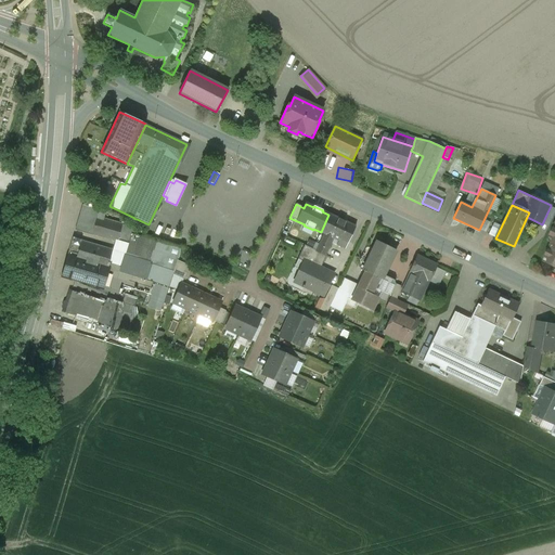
[(100,210),(85,206),(84,207),(81,215),(77,229),(77,230),(129,245),(132,234),(134,229),(123,224),(104,219),(106,213),(105,211),(105,213),(99,210),(100,210)]
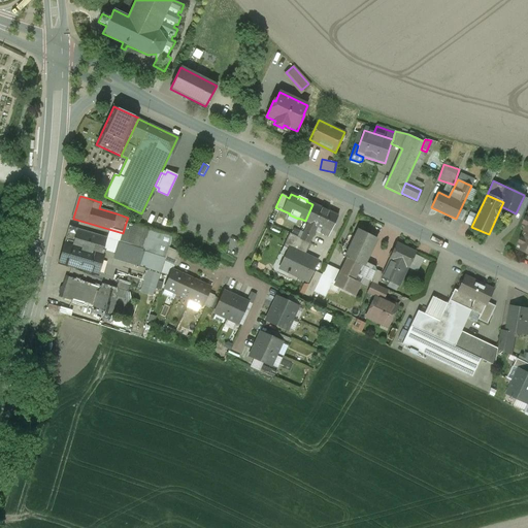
[(527,205),(521,202),(516,212),(522,216),(527,205)]
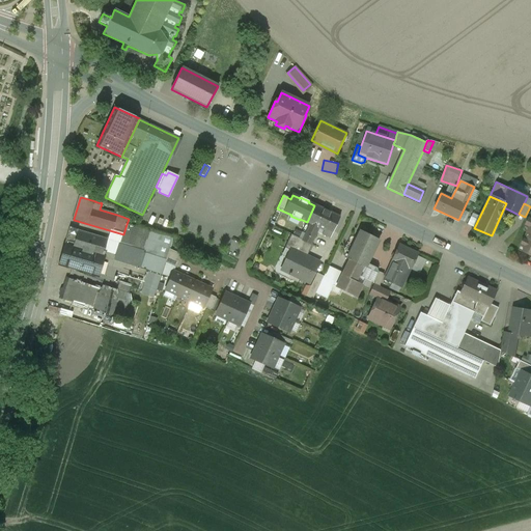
[(303,240),(311,244),(318,227),(324,230),(323,233),(330,238),(340,217),(315,205),(314,205),(307,222),(310,223),(303,240)]
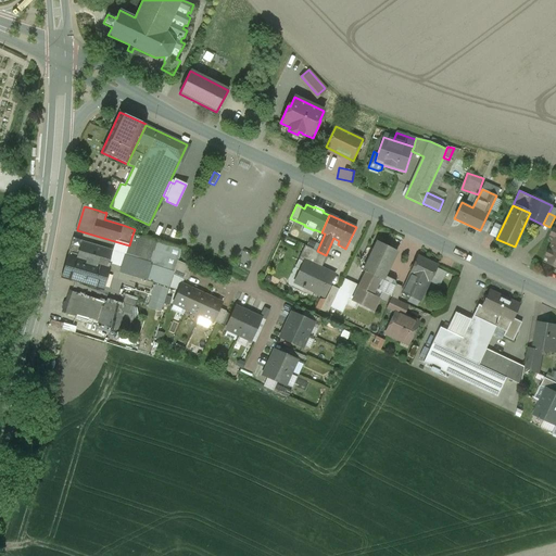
[(133,235),(129,245),(126,255),(138,258),(136,266),(133,276),(146,280),(150,264),(162,268),(156,285),(168,288),(173,275),(177,261),(180,249),(133,235)]
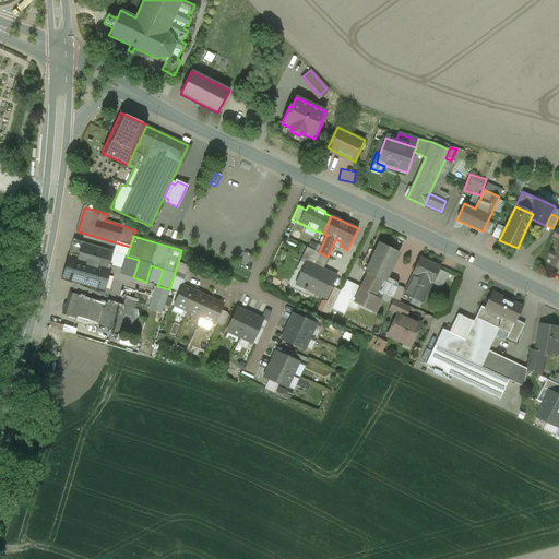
[(108,251),(82,242),(78,259),(70,257),(63,278),(103,290),(108,271),(107,271),(108,268),(109,268),(110,265),(109,264),(113,256),(107,253),(108,251)]
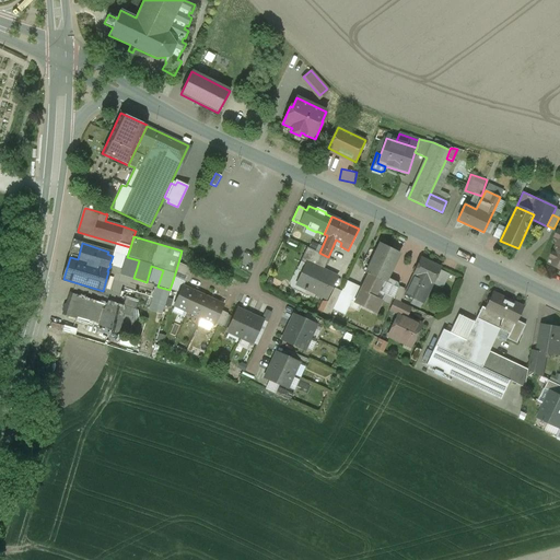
[(380,244),(365,272),(366,272),(364,278),(366,279),(362,288),(358,298),(356,302),(375,312),(381,301),(374,298),(380,287),(382,288),(383,288),(386,280),(399,253),(380,244)]
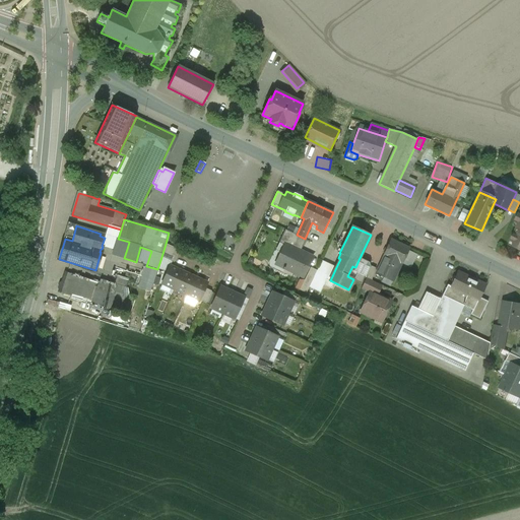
[(297,235),(285,230),(278,243),(284,246),(285,243),(301,250),(306,239),(305,239),(297,235)]
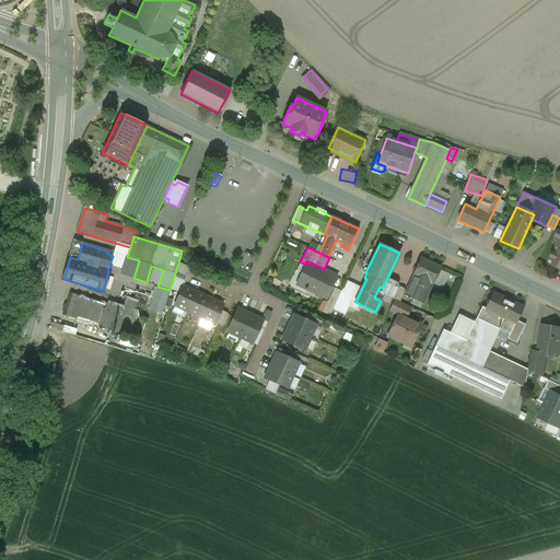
[(139,260),(127,257),(126,256),(124,264),(137,268),(139,260)]
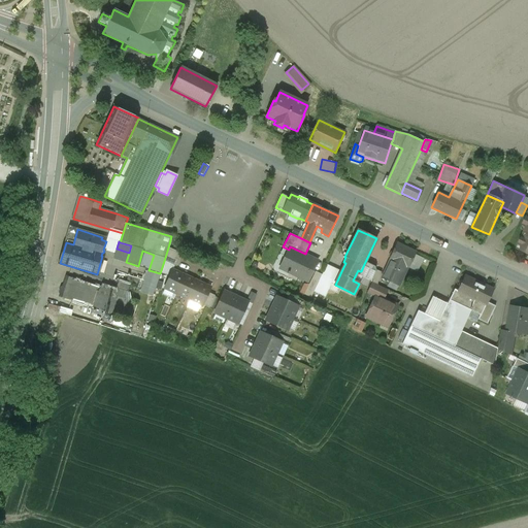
[(396,243),(389,260),(390,260),(381,278),(398,287),(407,268),(415,253),(396,243)]
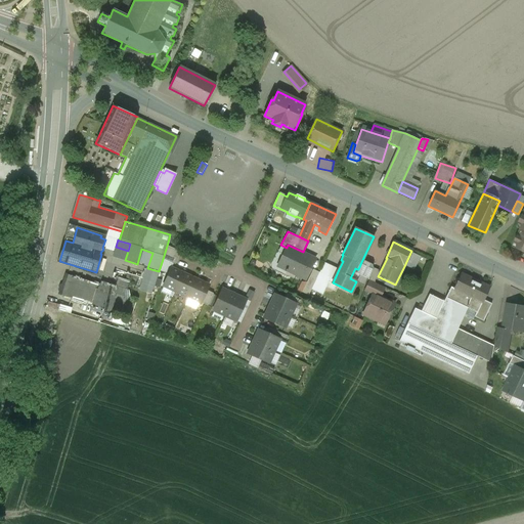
[(303,252),(288,245),(287,248),(277,265),(286,269),(285,271),(287,272),(288,270),(306,278),(315,258),(303,252)]
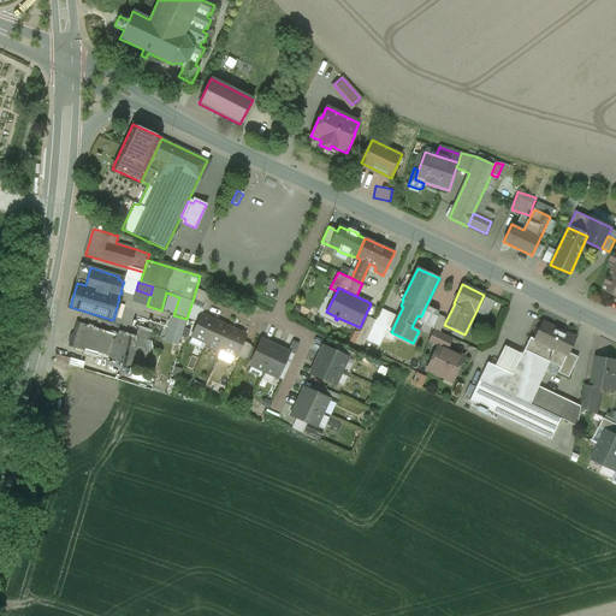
[(213,296),(196,289),(191,304),(206,311),(213,296)]
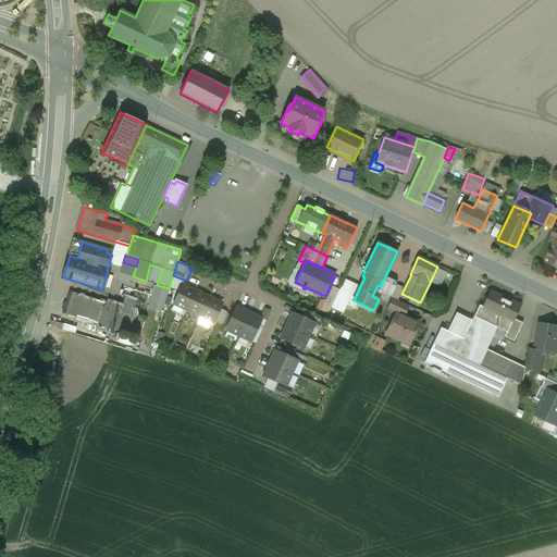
[(396,284),(384,279),(381,286),(380,286),(379,291),(392,296),(396,284)]
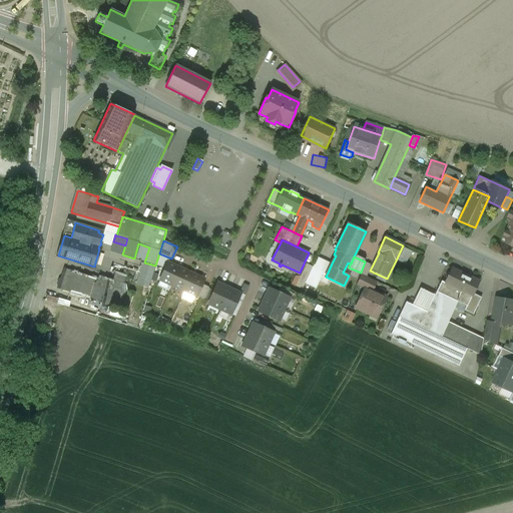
[(332,264),(318,258),(313,267),(305,284),(314,288),(323,271),(328,273),(332,264)]
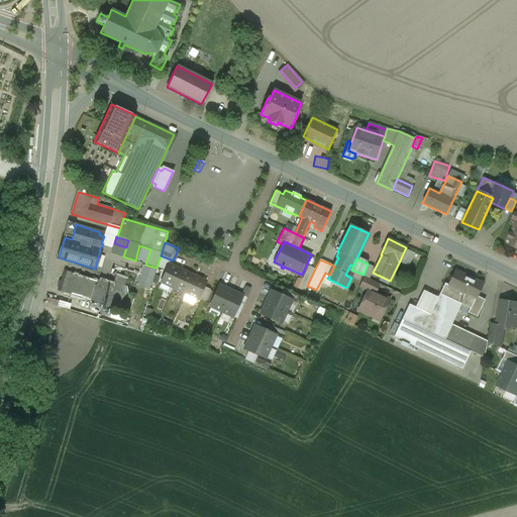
[(374,268),(368,264),(364,275),(363,276),(370,278),(374,268)]
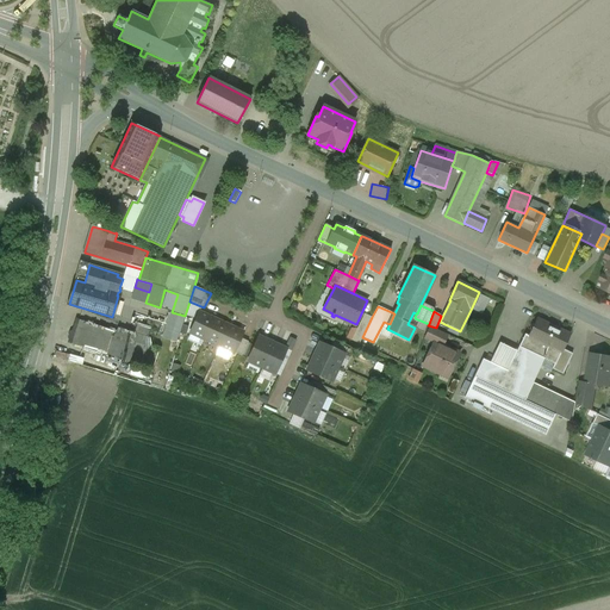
[(185,316),(172,312),(167,325),(180,330),(185,316)]
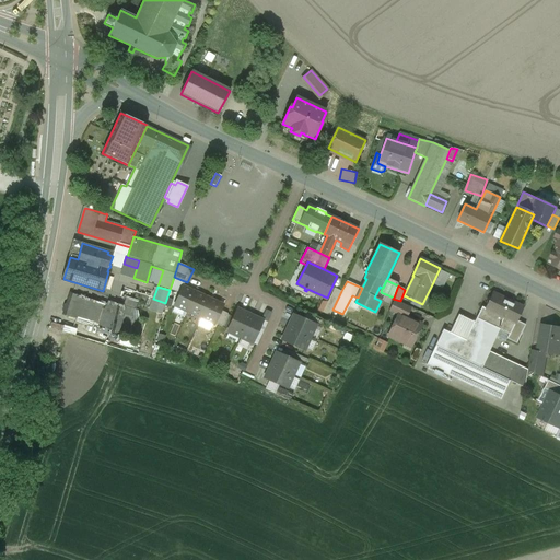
[(183,287),(174,306),(188,312),(197,292),(183,287)]
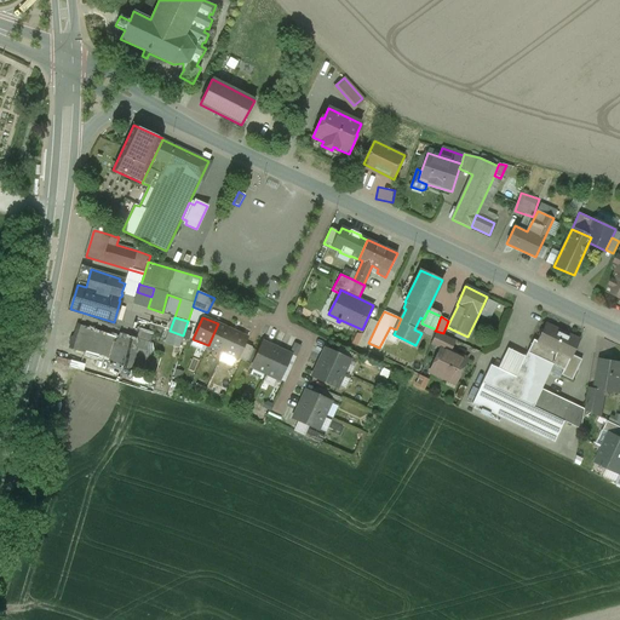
[(369,319),(357,345),(365,349),(368,343),(378,322),(369,319)]
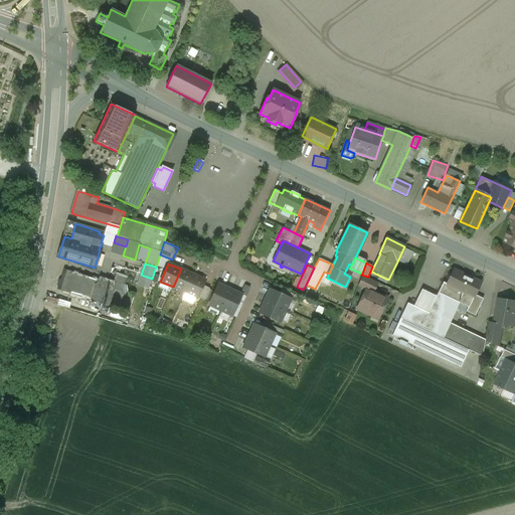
[(193,275),(181,269),(173,287),(185,293),(193,275)]
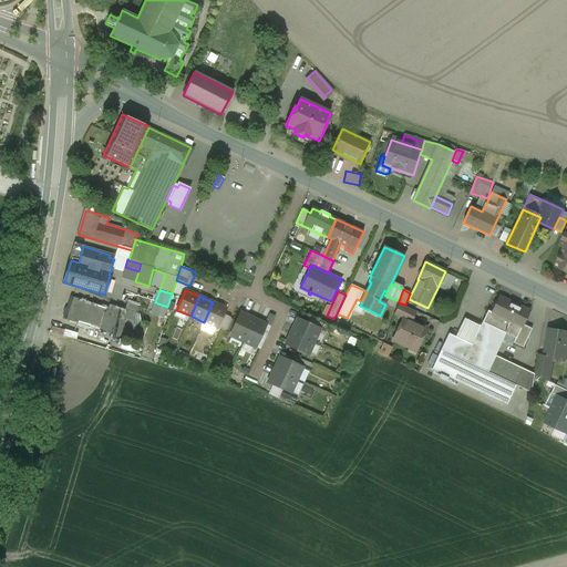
[(529,311),(500,297),(500,296),(491,312),(487,311),(482,322),(505,333),(515,338),(513,343),(523,348),(532,329),(523,325),(529,311)]
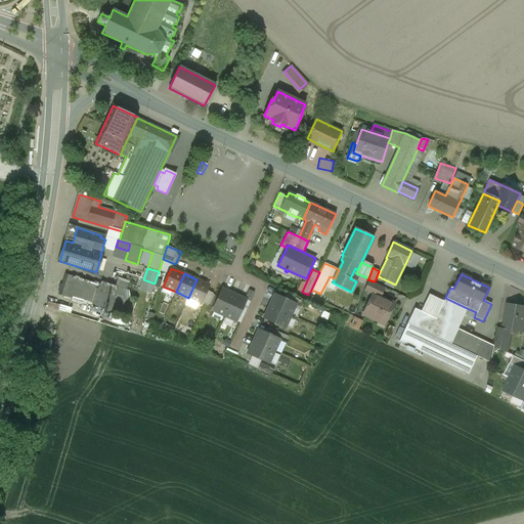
[(115,286),(102,281),(101,281),(99,286),(93,284),(93,282),(67,274),(63,285),(61,286),(59,290),(61,293),(60,295),(120,313),(131,317),(135,302),(131,301),(129,291),(127,290),(130,281),(118,278),(115,286)]
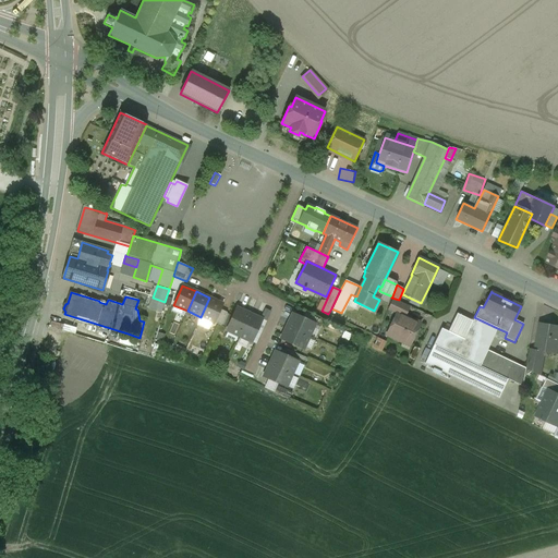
[(209,298),(201,317),(214,324),(214,323),(220,310),(222,304),(209,298)]
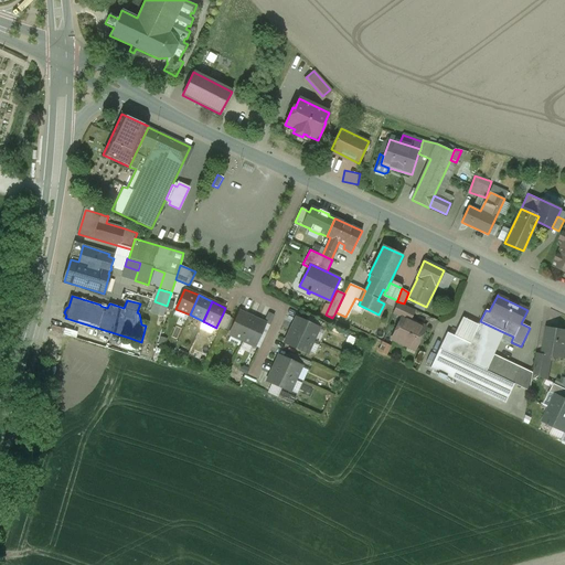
[(414,311),(397,304),(393,313),(403,318),(403,317),(409,320),(414,311)]
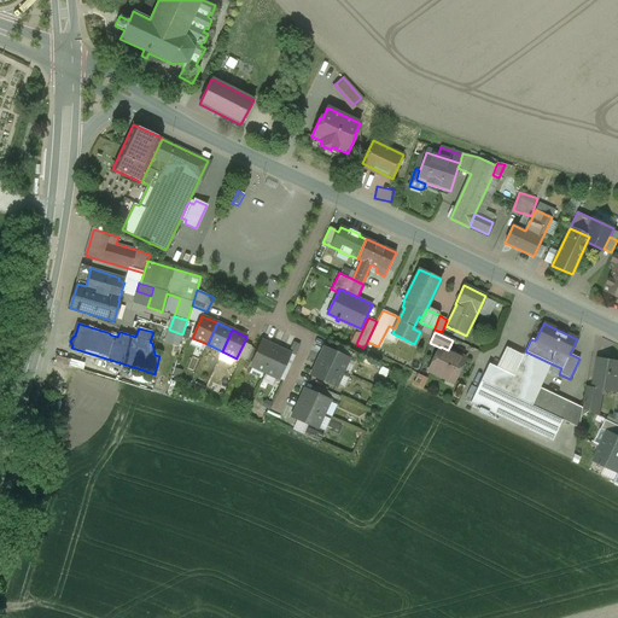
[(291,354),(262,340),(251,366),(279,379),(291,354)]
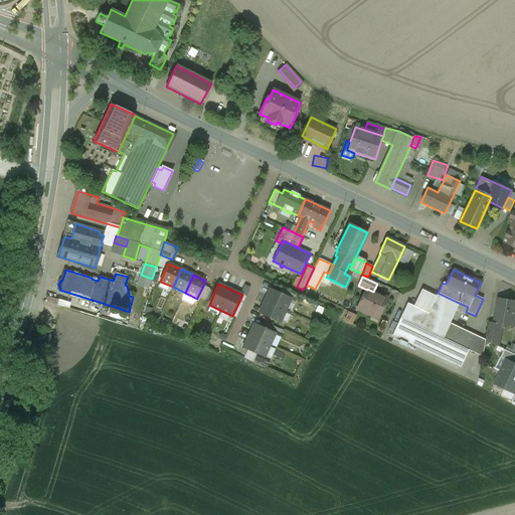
[(203,286),(197,298),(204,301),(209,289),(203,286)]
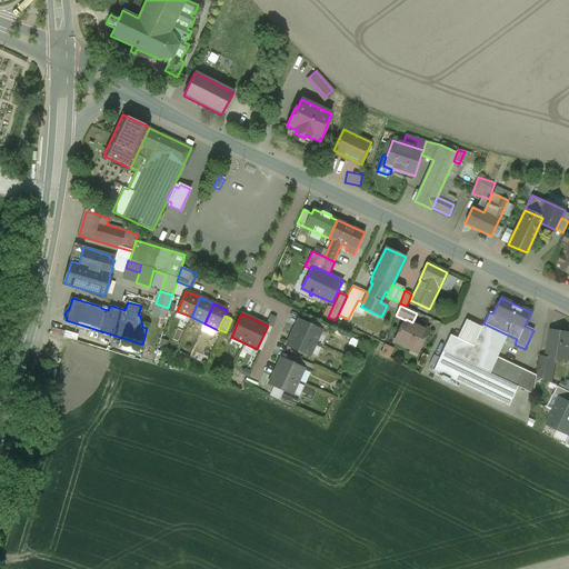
[(321,330),(299,319),(287,346),(309,356),(321,330)]
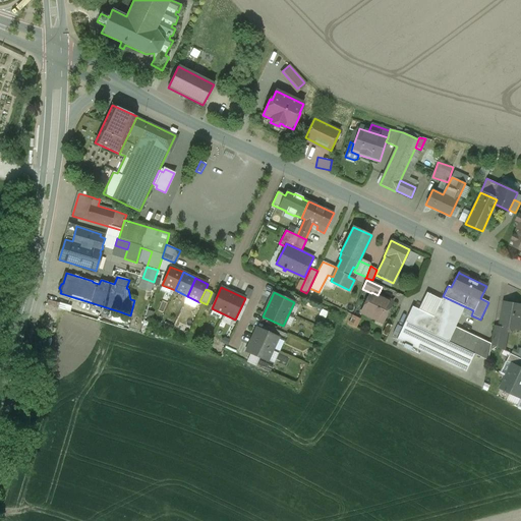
[(378,295),(371,292),(371,293),(363,309),(365,314),(370,317),(375,315),(383,319),(391,301),(384,298),(383,299),(379,297),(379,296),(379,295),(378,295)]
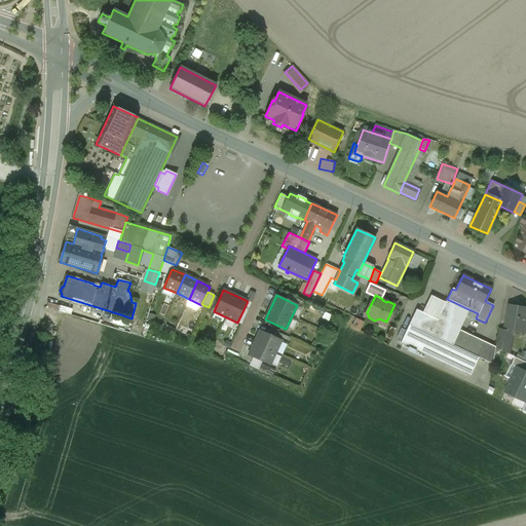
[(468,309),(447,299),(443,307),(428,300),(422,312),(416,309),(401,342),(471,375),(478,358),(493,364),(495,349),(463,335),(458,346),(453,344),(468,309)]
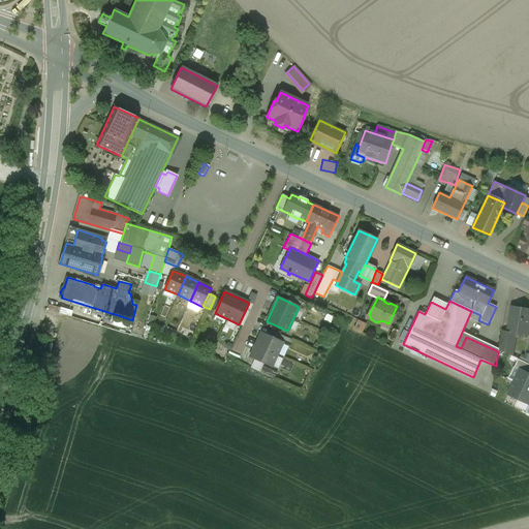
[(528,329),(528,309),(511,307),(507,332),(528,335),(528,329)]
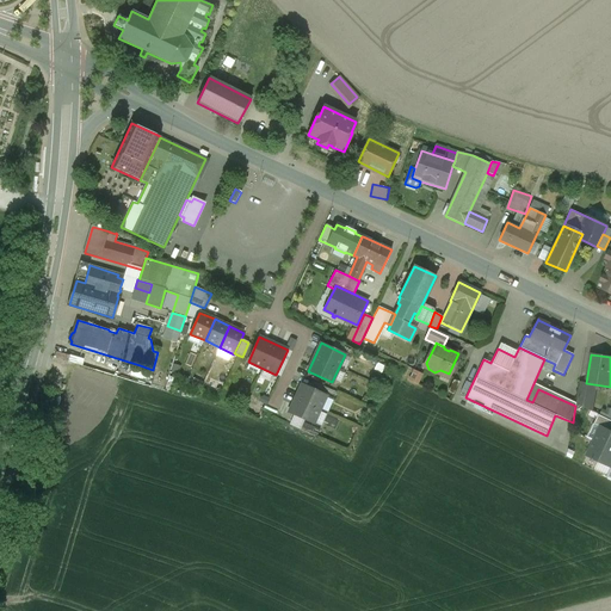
[(411,381),(420,384),(425,374),(415,370),(411,381)]
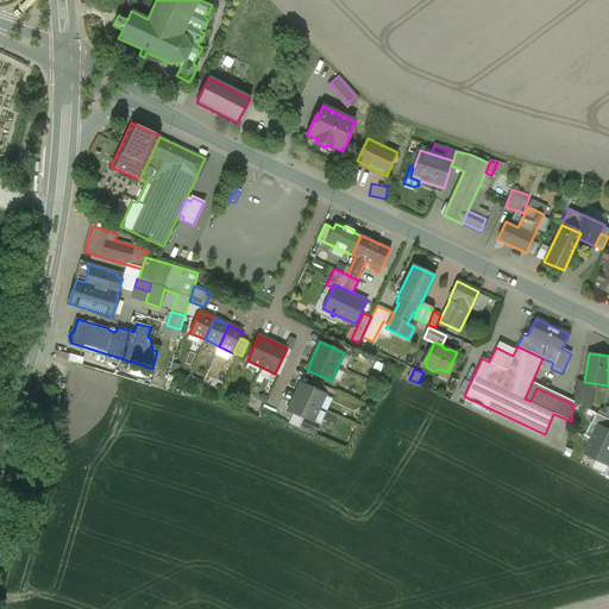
[(325,394),(301,383),(288,410),(313,422),(325,394)]
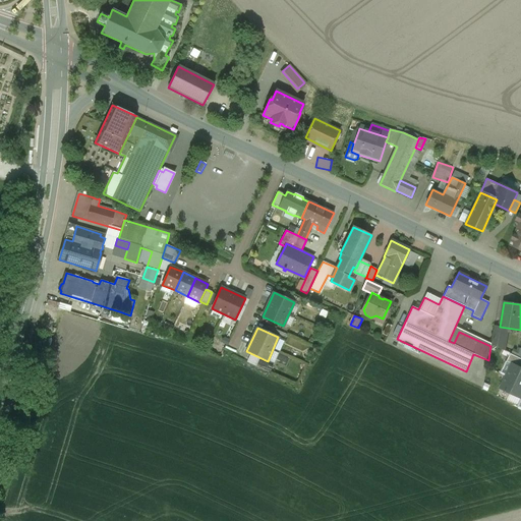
[(502,329),(494,328),(490,344),(499,347),(502,329)]
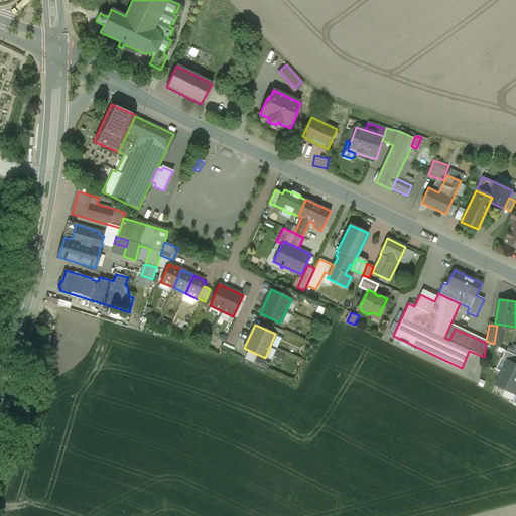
[(515,355),(506,350),(502,358),(507,361),(509,362),(509,361),(515,364),(515,355)]
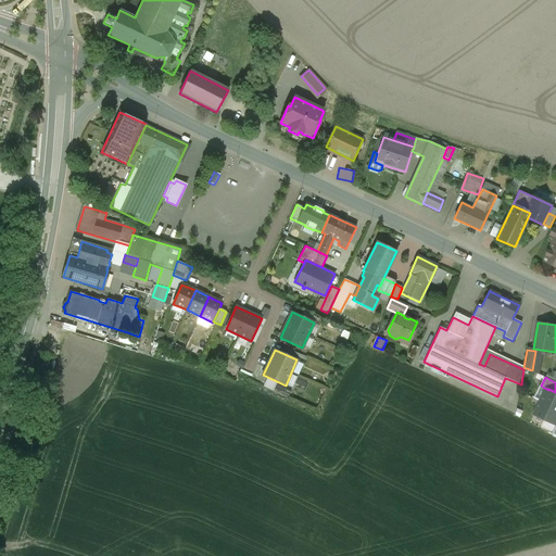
[(272,381),(268,388),(282,394),(286,388),(272,381)]
